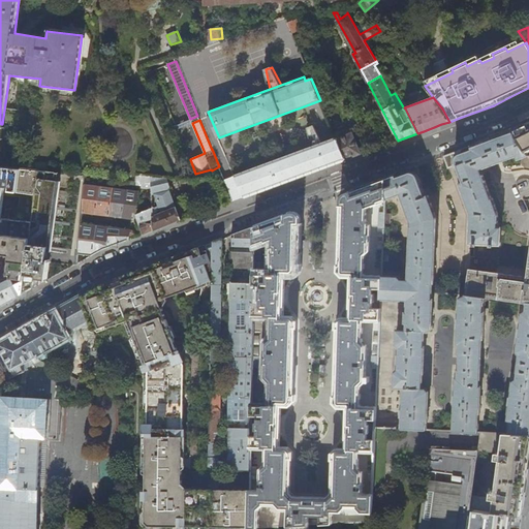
[(512,131),(527,153),(528,152),(528,123),(512,131)]
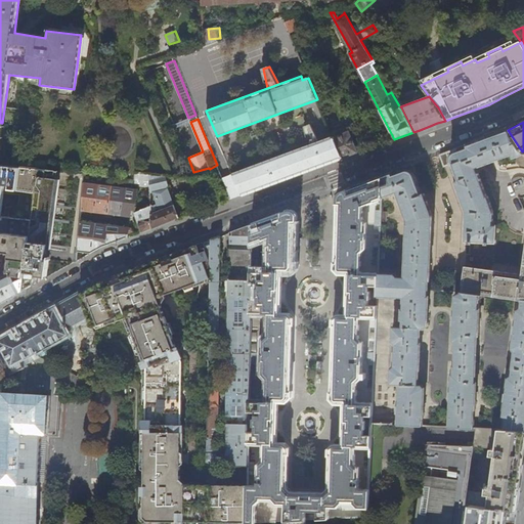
[(311,124),(304,127),(308,145),(320,141),(311,124)]
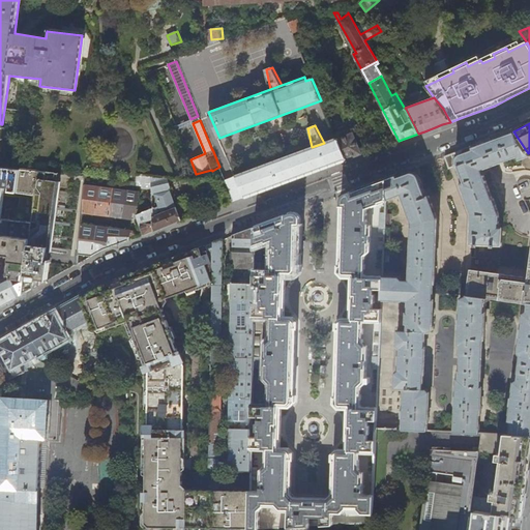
[(529,156),(528,153),(513,131),(486,142),(449,155),(445,156),(448,168),(457,165),(463,182),(461,183),(472,214),(471,244),(475,244),(475,246),(478,246),(478,244),(492,244),(492,246),(495,246),(495,245),(501,245),(502,227),(498,227),(499,212),(495,198),(494,198),(483,170),(519,157),(521,159),(529,156)]
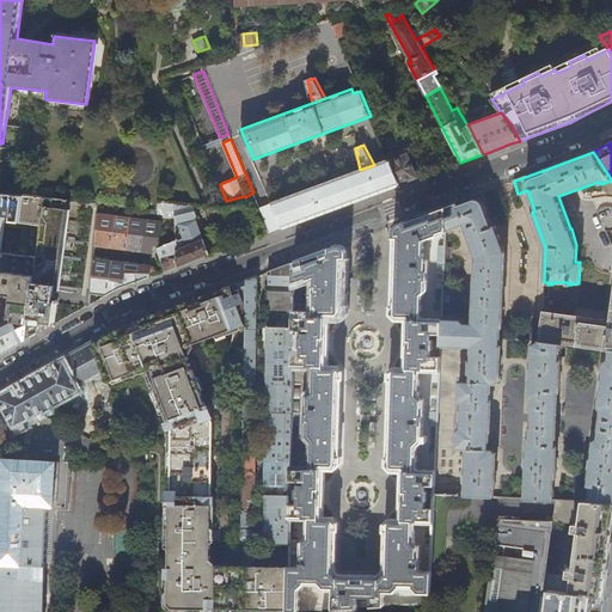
[(408,153),(390,161),(399,185),(418,178),(408,153)]
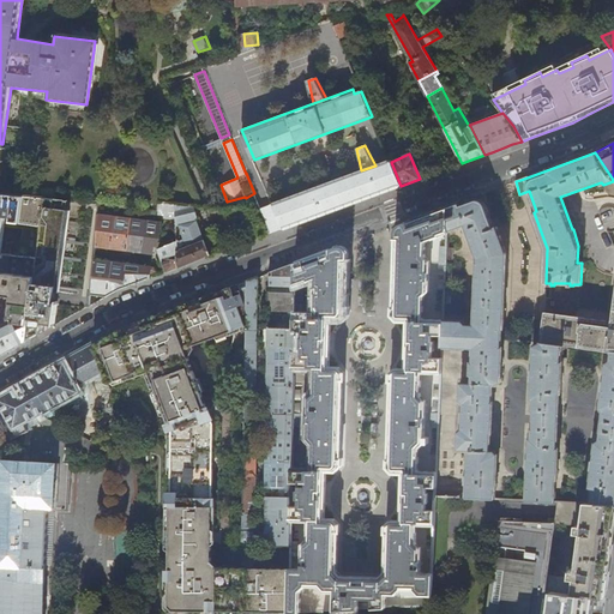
[(272,204),(283,229),(306,221),(401,186),(391,162),(390,160),(375,166),(361,170),(272,204)]
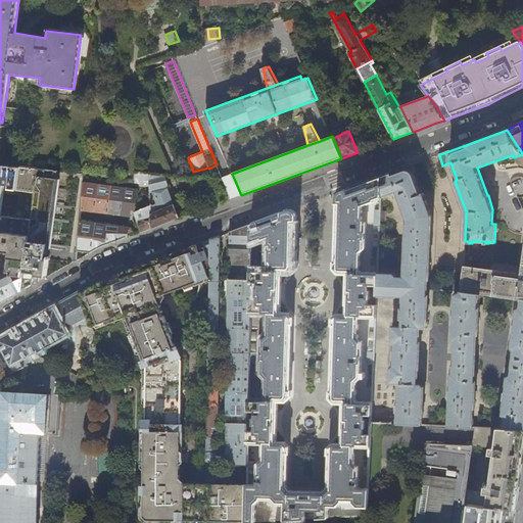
[(0,163),(0,215),(1,216),(4,193),(19,195),(16,218),(32,219),(38,169),(0,163)]
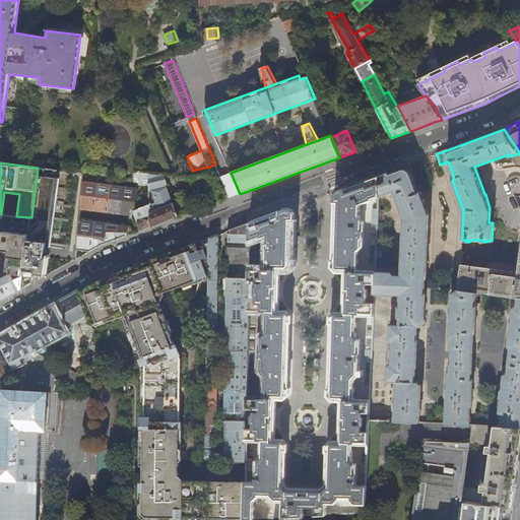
[(399,168),(380,175),(379,188),(379,197),(395,191),(404,218),(404,223),(403,223),(401,275),(395,274),(392,271),(376,271),(375,283),(375,288),(375,294),(400,296),(400,307),(399,307),(398,318),(400,318),(399,324),(390,324),(389,338),(393,342),(392,348),(391,348),(391,355),(392,355),(392,363),(388,366),(388,381),(397,381),(396,402),(395,402),(395,409),(396,409),(395,420),(419,421),(420,413),(421,413),(423,382),(419,378),(416,378),(417,364),(418,339),(418,325),(423,325),(426,322),(427,294),(426,294),(426,277),(427,277),(430,214),(420,192),(418,193),(408,164),(399,168)]
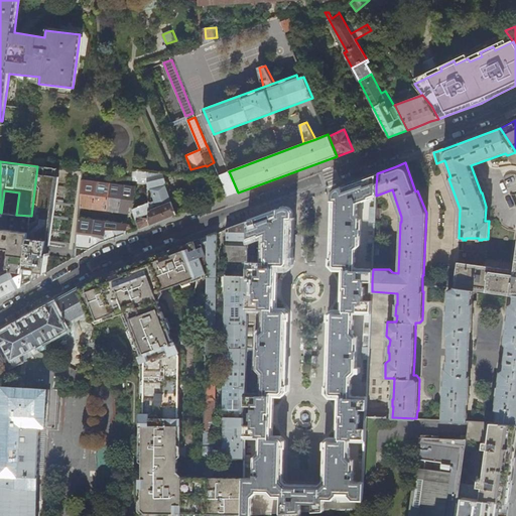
[(59,169),(37,166),(31,216),(23,273),(21,287),(27,284),(31,281),(33,270),(35,270),(36,266),(44,267),(46,247),(48,247),(50,234),(59,169)]
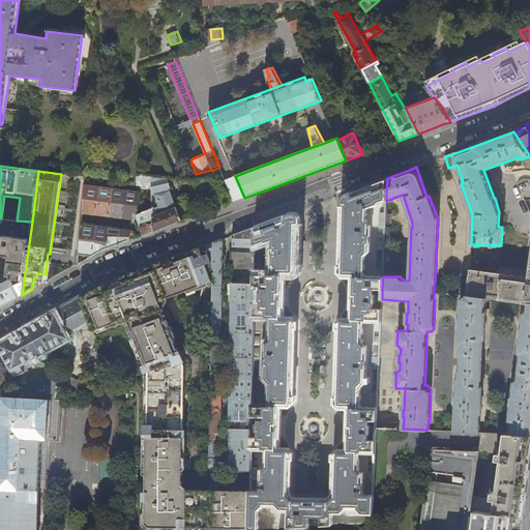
[(152,189),(151,176),(138,174),(137,182),(137,187),(152,189)]
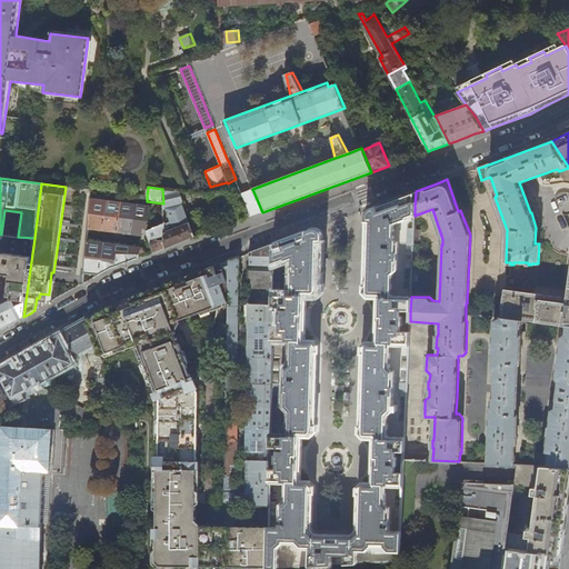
[(179,191),(162,189),(163,203),(165,222),(167,247),(195,236),(190,225),(191,222),(190,219),(188,218),(181,203),(179,191)]
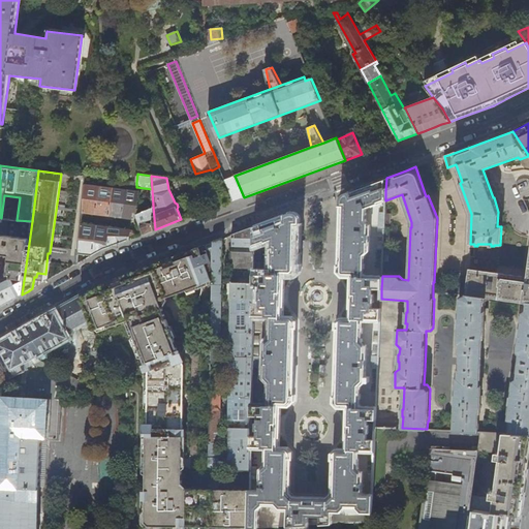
[(296,213),(293,212),(291,213),(288,214),(276,218),(255,225),(254,267),(254,282),(254,284),(262,284),(262,289),(260,289),(260,299),(262,299),(262,304),(254,304),(253,316),(270,317),(270,337),(265,341),(263,377),(268,382),(268,402),(252,402),(252,414),(259,414),(258,422),(257,422),(257,431),(258,431),(258,436),(252,436),(251,449),(266,449),(266,465),(261,469),(260,491),(251,491),(250,527),(259,527),(259,509),(265,504),(275,505),(279,510),(287,510),(287,525),(307,524),(308,515),(317,515),(317,524),(333,522),(333,511),(341,511),(346,507),(359,507),(362,511),(372,511),(373,493),(362,493),(363,472),(359,467),(360,452),(374,453),(375,439),(368,439),(368,433),(370,433),(370,425),(368,425),(369,419),(376,419),(376,406),(361,406),(362,386),(367,381),(370,381),(370,377),(366,376),(367,345),(363,341),(364,321),(380,321),(380,309),(372,308),(372,302),(374,303),(374,293),(373,293),(373,288),(381,288),(382,276),(365,275),(365,255),(370,250),(371,225),(367,221),(367,208),(385,201),(385,200),(385,191),(386,178),(369,184),(345,192),(343,194),(342,195),(340,199),(340,206),(341,206),(340,252),(340,266),(338,266),(338,272),(342,276),(351,277),(351,293),(350,318),(341,318),(337,322),(337,329),(338,329),(337,358),(337,397),(335,397),(334,402),(339,407),(347,407),(347,423),(346,449),(337,448),(333,454),(333,459),(334,459),(333,478),(333,493),(328,497),(294,496),(290,492),(290,481),(291,458),(292,458),(292,453),(288,447),(279,447),(280,425),(281,405),(289,405),(294,401),(294,395),(293,395),(294,358),(296,328),(297,328),(297,321),(292,316),(283,316),(284,298),(284,275),(293,275),(299,271),(299,265),(298,265),(298,249),(299,223),(300,223),(300,218),(300,216),(299,214),(297,213),(296,213)]
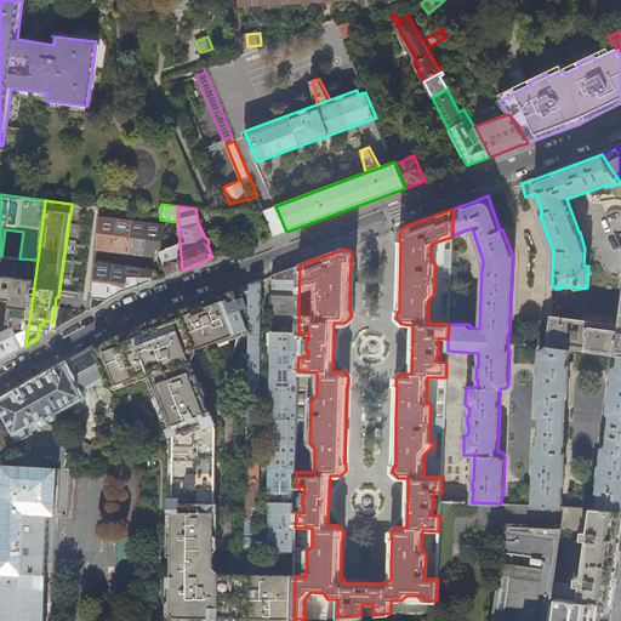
[(164,224),(100,217),(97,249),(154,255),(155,248),(160,248),(164,224)]
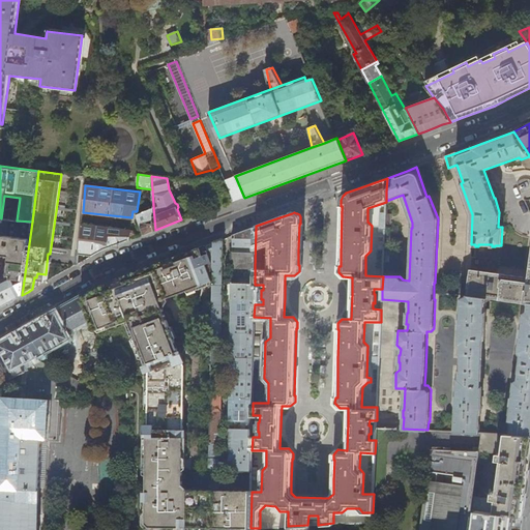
[(155,230),(153,207),(148,207),(148,209),(136,215),(144,235),(155,230)]
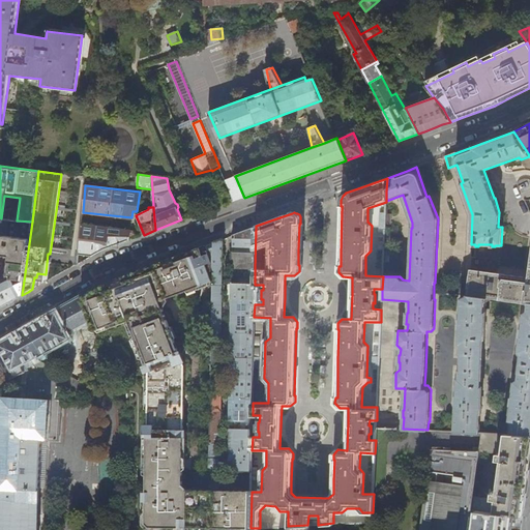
[(17,221),(1,218),(0,217),(0,254),(11,256),(10,262),(13,262),(11,278),(24,281),(32,222),(17,221)]
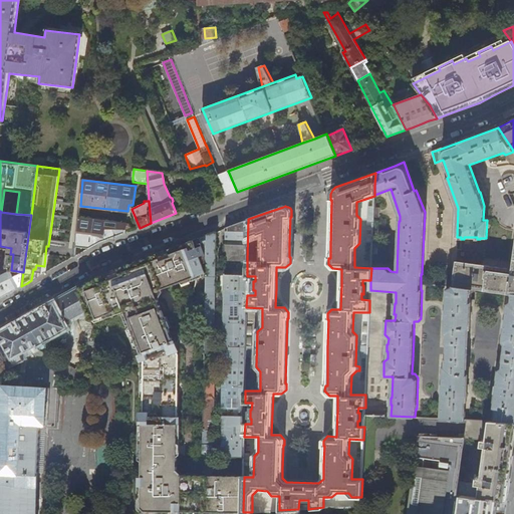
[(130,223),(79,217),(76,246),(89,248),(95,245),(100,242),(130,231),(129,226),(131,226),(130,223)]
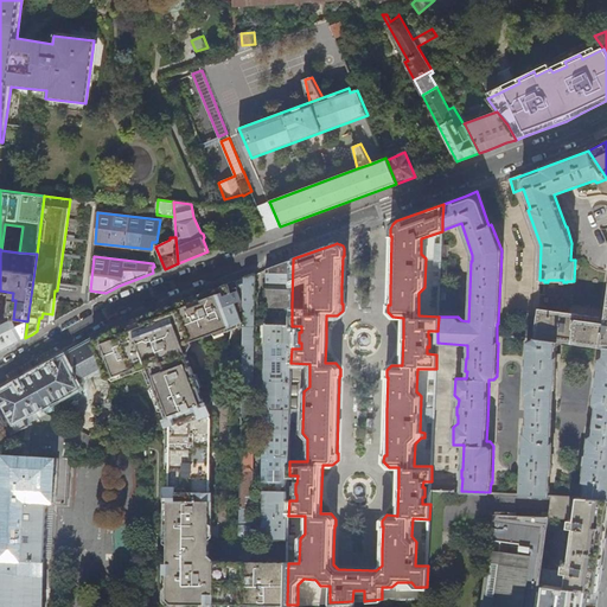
[(292,306),(293,259),(266,269),(266,272),(267,272),(266,306),(292,306)]
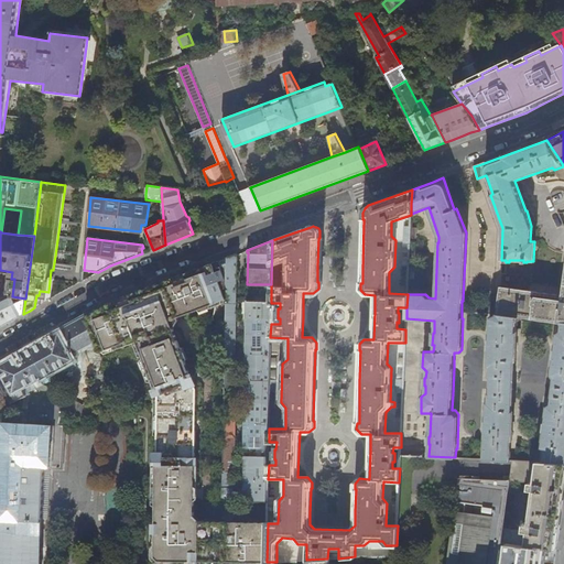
[(237,253),(227,258),(226,299),(225,391),(227,391),(228,387),(235,387),(237,253)]
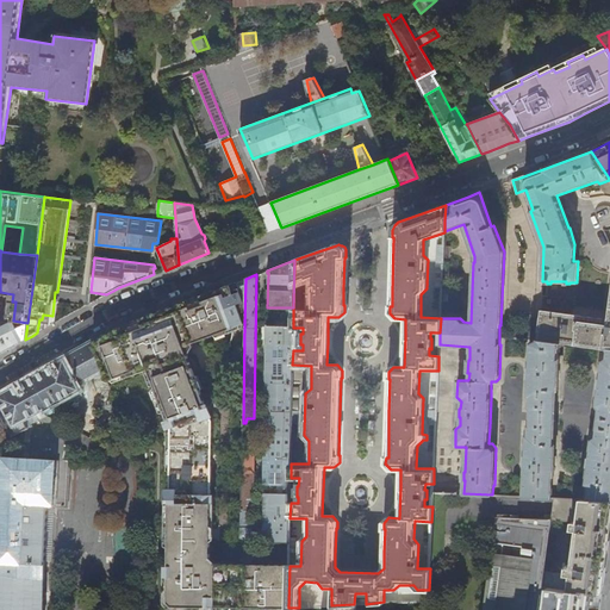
[(244,323),(246,279),(232,284),(224,287),(201,296),(179,304),(126,324),(126,327),(116,329),(116,331),(105,335),(105,338),(92,342),(103,368),(107,380),(148,365),(170,428),(168,607),(288,609),(288,608),(290,566),(211,564),(212,422),(184,346),(244,323)]
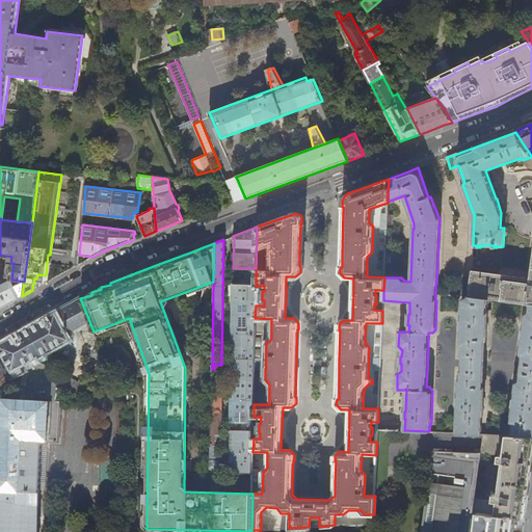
[(531,263),(530,277),(473,270),(469,296),(490,299),(531,304),(531,303),(531,263)]
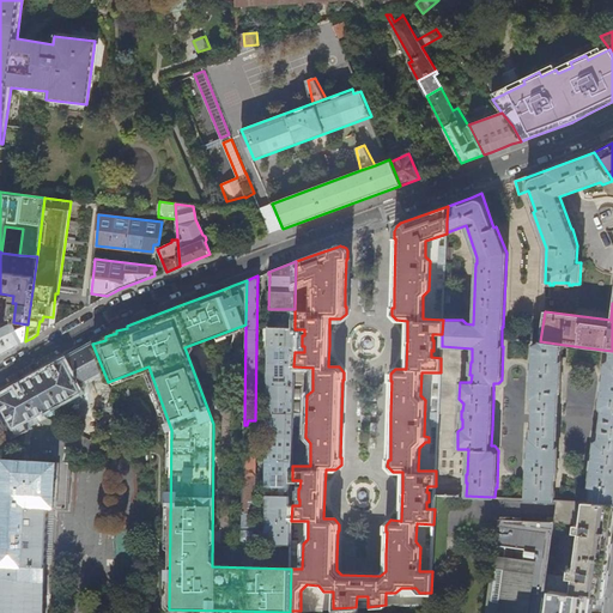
[(25,341),(28,325),(18,329),(13,323),(1,329),(0,326),(0,354),(4,353),(11,350),(25,341)]
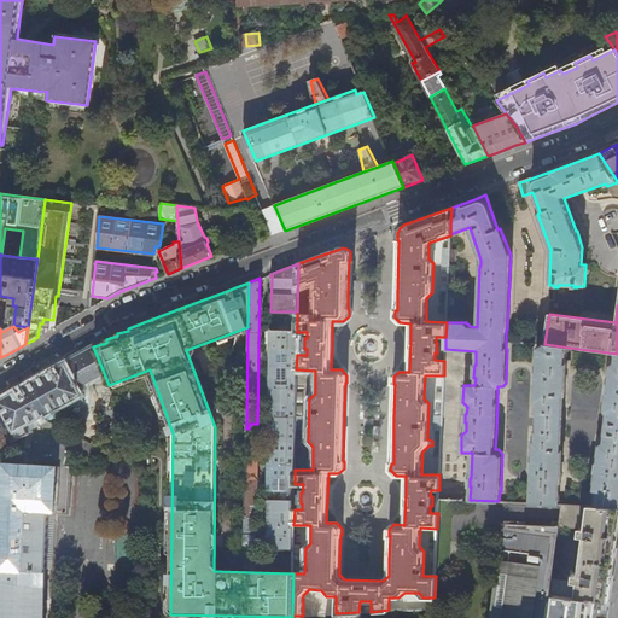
[(297,332),(297,330),(270,330),(268,489),(295,490),(295,489),(295,484),(295,470),(296,427),(296,398),(296,369),(297,355),(297,350),(297,338),(297,332)]
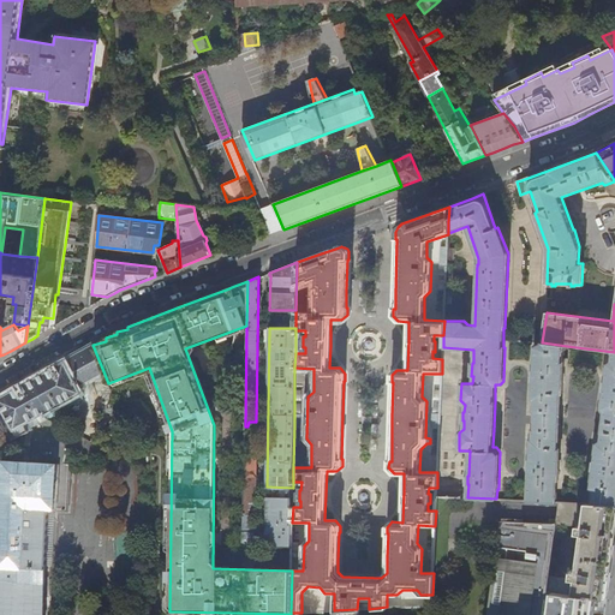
[(567,351),(567,346),(542,342),(542,344),(537,347),(536,347),(535,370),(533,370),(533,380),(532,401),(535,401),(533,411),(536,411),(535,429),(533,429),(532,439),(531,439),(531,460),(530,460),(530,469),(529,501),(556,502),(557,481),(559,481),(561,449),(560,449),(560,430),(561,412),(562,394),(563,394),(565,363),(563,363),(563,351),(567,351)]
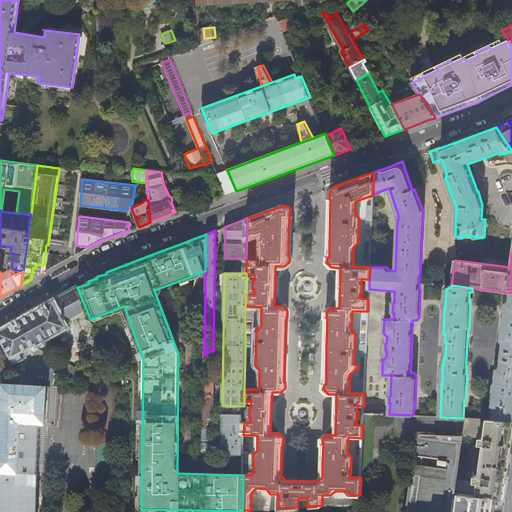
[(77,287),(59,297),(35,311),(0,330),(0,346),(11,365),(25,358),(22,352),(68,326),(65,321),(86,309),(77,287)]
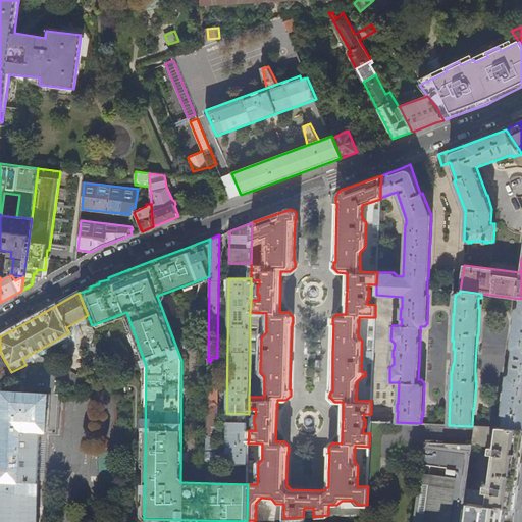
[(521,298),(521,299),(520,306),(517,309),(514,324),(512,331),(513,332),(511,348),(514,351),(511,374),(507,376),(506,392),(505,392),(504,400),(502,415),(504,418),(503,427),(521,428),(521,298)]
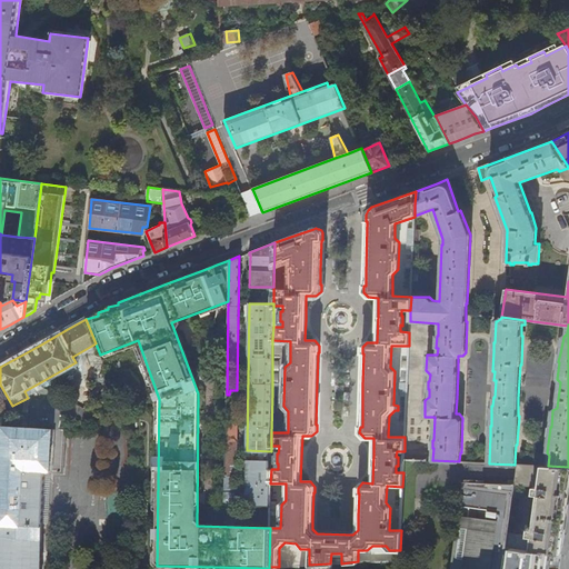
[(235,516),(237,420),(226,420),(225,516),(235,516)]
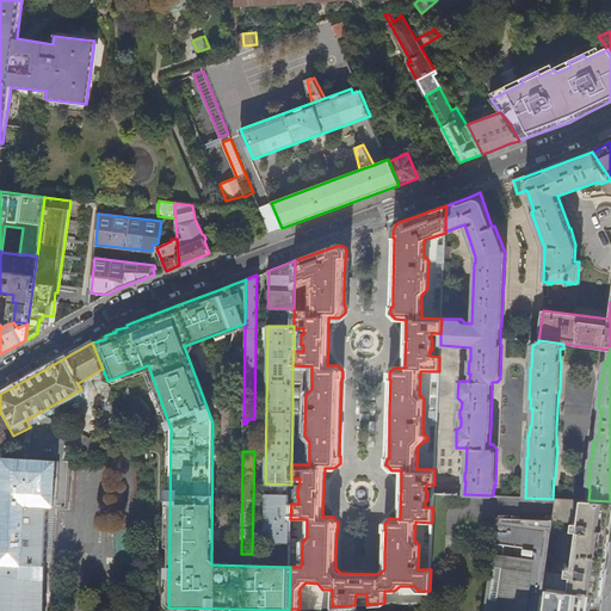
[(2,457),(0,532),(0,610),(45,610),(49,505),(66,505),(68,460),(2,457)]
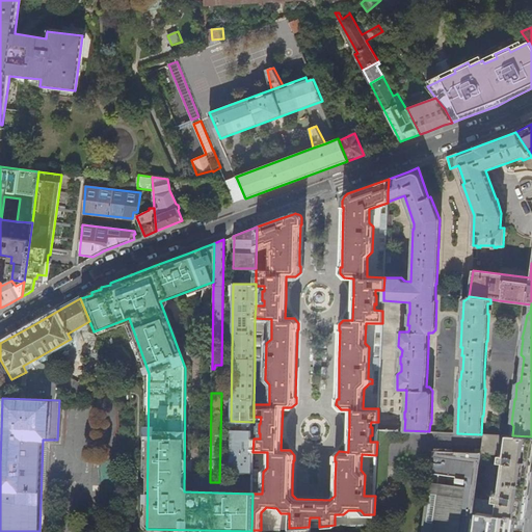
[(254,433),(254,430),(231,429),(230,473),(231,473),(253,474),(253,472),(253,452),(254,439),(254,433)]
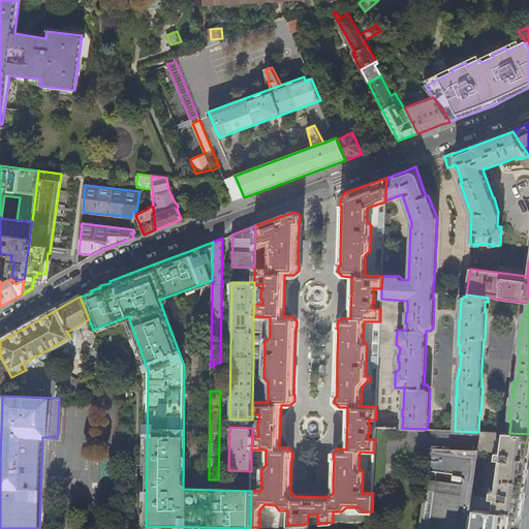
[(528,434),(509,433),(480,432),(478,452),(478,453),(496,453),(496,461),(500,461),(495,491),(492,490),(491,499),(472,496),(470,508),(509,515),(522,516),(523,503),(526,480),(528,461),(528,459),(528,434)]
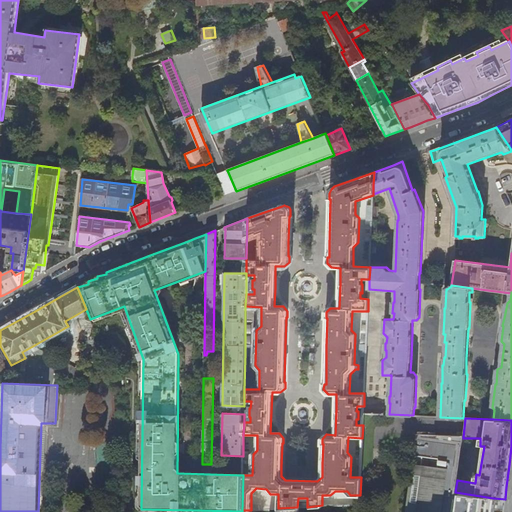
[(457,480),(463,438),(463,437),(416,434),(405,511),(491,511),(493,498),(455,492),(457,480)]
